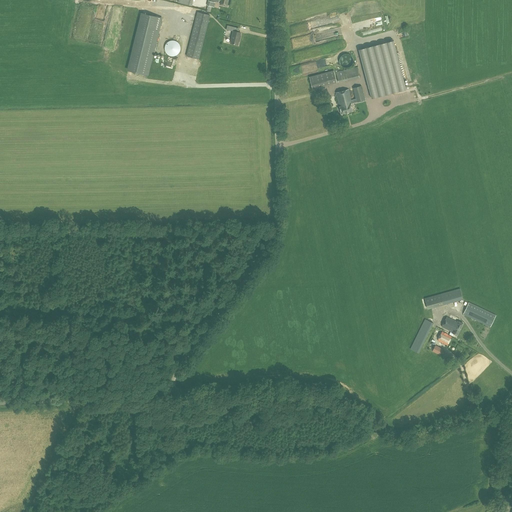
[(187,56),(199,59),(210,16),(198,13),(187,56)]
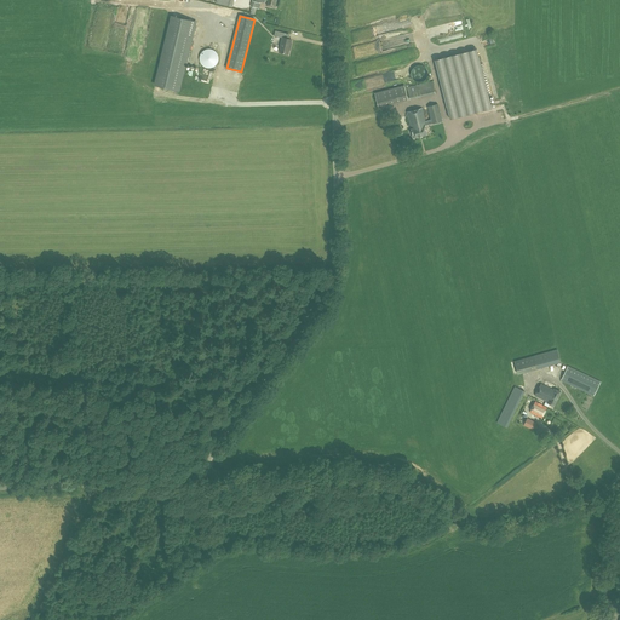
[(154,85),(178,91),(194,23),(171,17),(154,85)]
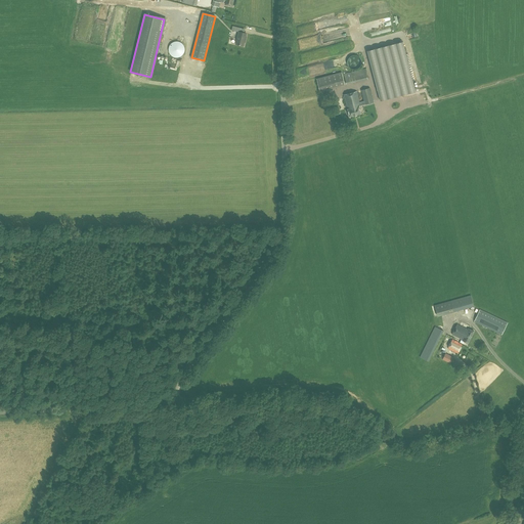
[(384,19),(375,22),(377,29),(392,25),(390,18),(384,20),(384,19)]
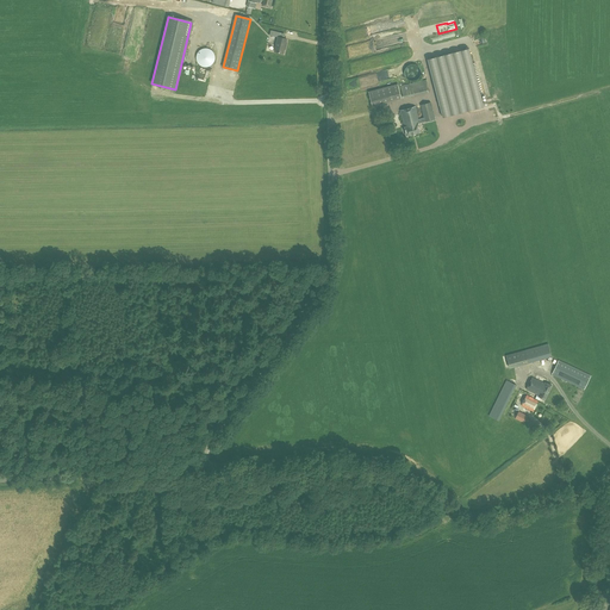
[(286,49),(286,45),(286,42),(287,38),(284,38),(279,37),(274,51),(284,54),(285,49),(286,49)]
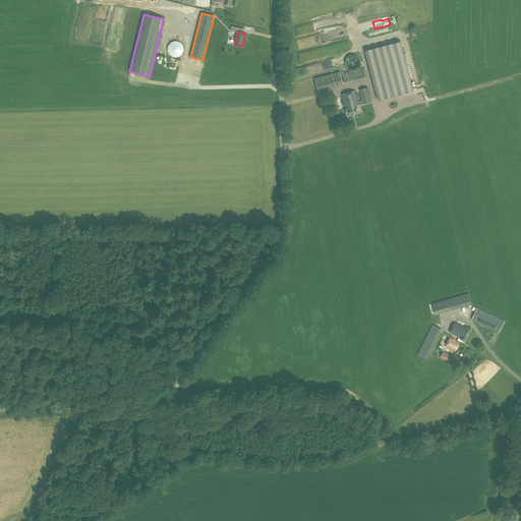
[(168,47),(168,48),(168,49),(168,50),(168,51),(168,52),(169,52),(169,53),(170,54),(170,55),(171,55),(172,56),(173,56),(173,57),(174,57),(175,57),(176,57),(177,57),(178,57),(179,56),(180,56),(181,55),(182,54),(183,53),(183,52),(183,51),(184,51),(184,50),(184,49),(184,48),(183,47),(183,46),(183,45),(182,45),(182,44),(181,43),(180,42),(179,42),(178,42),(177,41),(176,41),(175,41),(174,41),(173,42),(172,42),(172,43),(171,43),(170,43),(170,44),(169,45),(169,46),(168,47)]
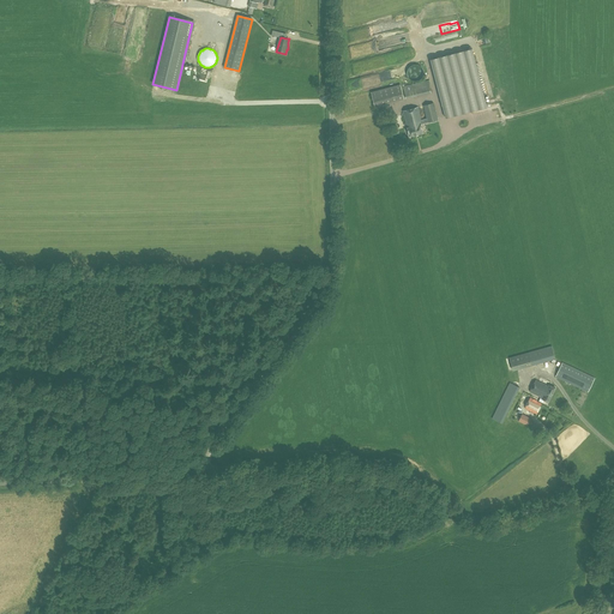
[(433,68),(445,118),(487,108),(473,49),(431,59),(433,68)]
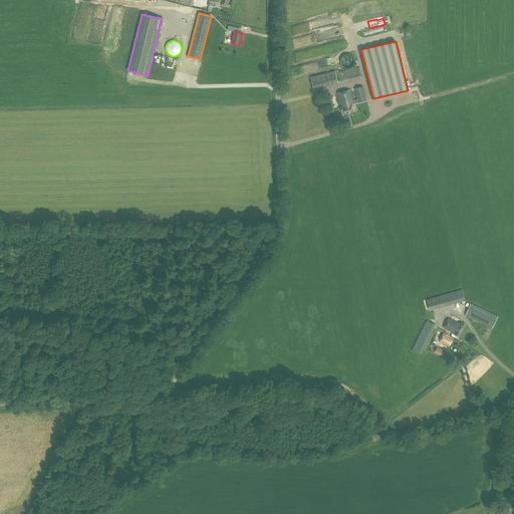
[(341,59),(341,60),(341,61),(341,62),(341,63),(341,64),(342,64),(342,65),(343,66),(344,66),(344,67),(345,67),(346,67),(346,68),(347,68),(348,68),(349,67),(350,67),(351,67),(352,66),(353,66),(353,65),(354,64),(354,63),(354,62),(354,61),(355,61),(354,60),(354,59),(354,58),(354,57),(353,57),(353,56),(352,56),(352,55),(351,55),(350,54),(349,54),(348,54),(347,54),(346,54),(345,54),(344,54),(344,55),(343,55),(342,56),(342,57),(341,57),(341,58),(341,59)]
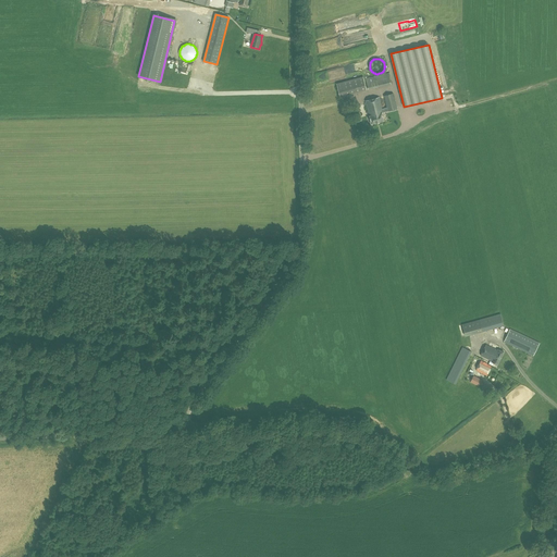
[(366,78),(369,89),(391,84),(390,79),(392,78),(390,72),(366,78)]
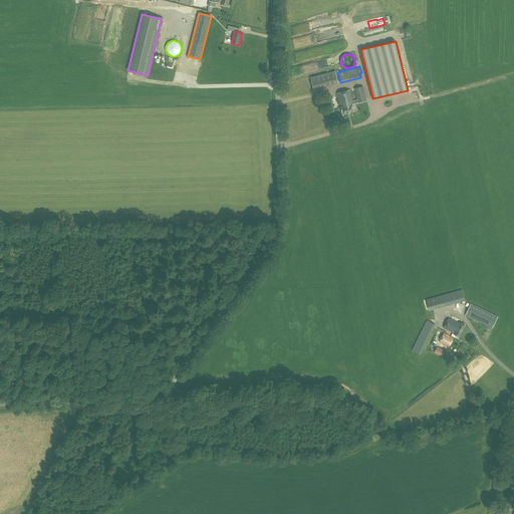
[(310,76),(314,89),(338,83),(335,70),(310,76)]
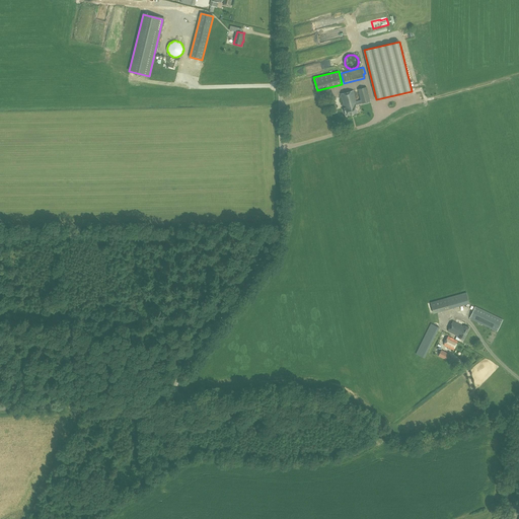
[(344,107),(346,116),(358,113),(356,104),(370,101),(367,86),(358,89),(361,100),(356,101),(353,90),(341,93),(345,107),(344,107)]
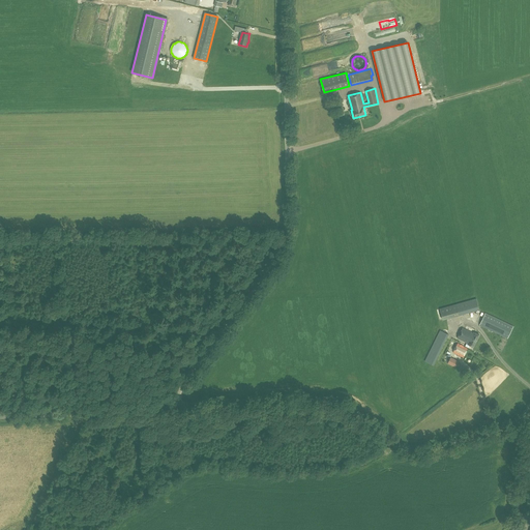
[(340,113),(341,115),(345,114),(341,97),(333,99),(337,114),(340,113)]
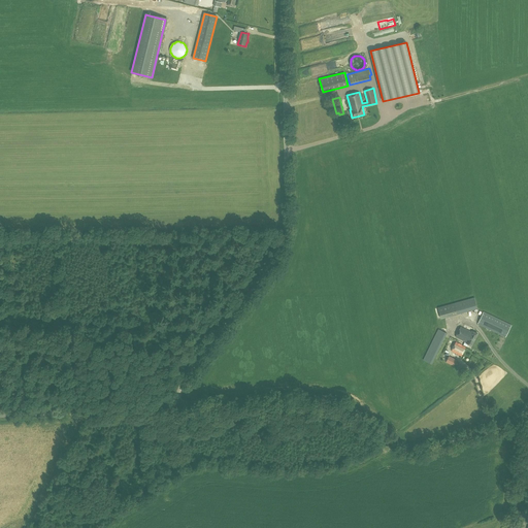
[(438,309),(441,319),(477,308),(475,299),(474,297),(438,307),(438,309)]
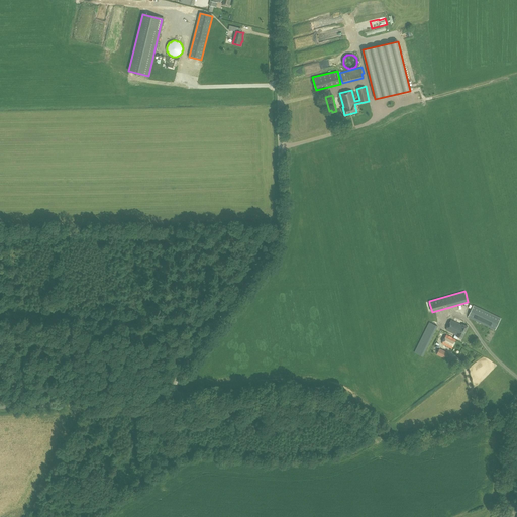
[(468,317),(495,330),(501,318),(474,305),(468,317)]
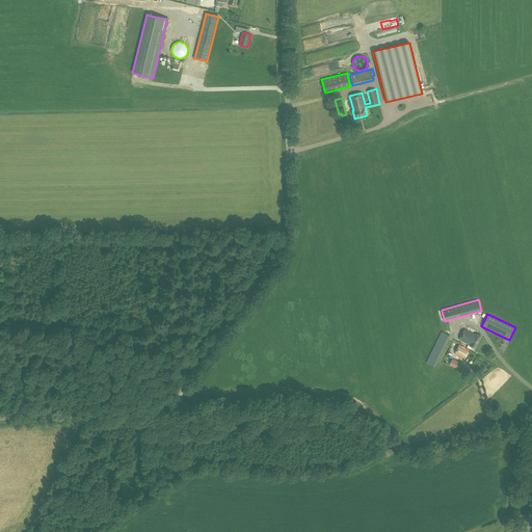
[(470,345),(475,348),(481,336),(474,333),(474,334),(464,329),(459,340),(470,345)]
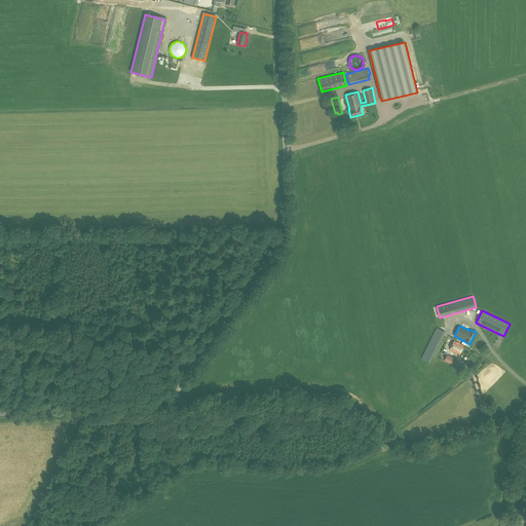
[(421,359),(430,363),(445,332),(437,328),(421,359)]
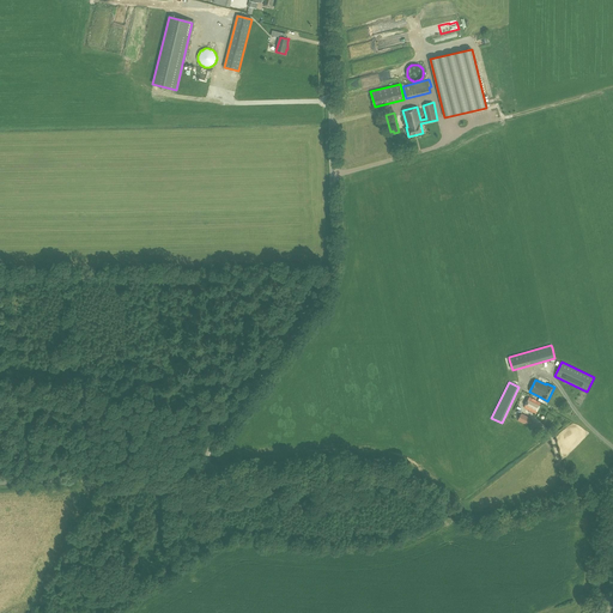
[(525,407),(535,413),(540,402),(529,398),(525,407)]
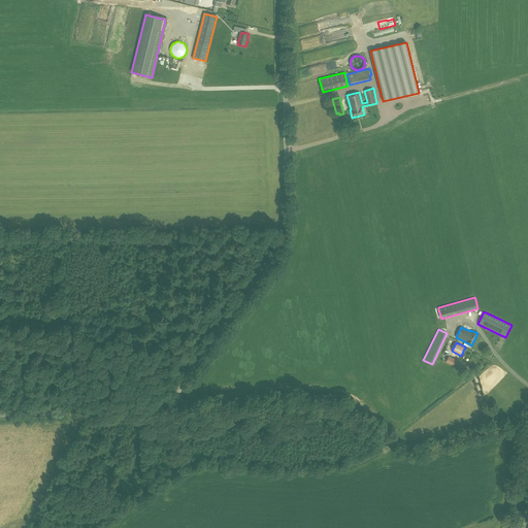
[(447,362),(454,365),(456,360),(449,357),(447,362)]
